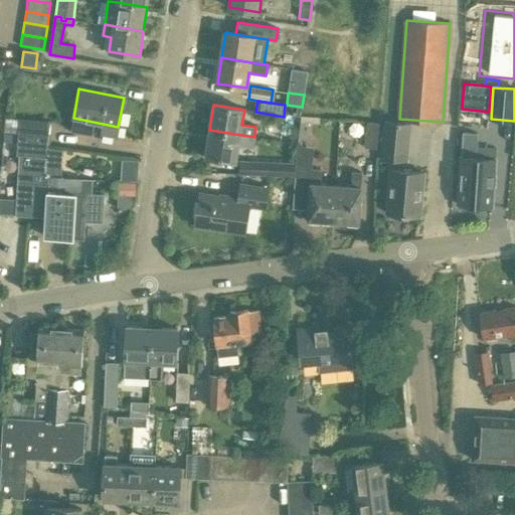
[(50,135),(51,122),(22,120),(21,132),(50,135)]
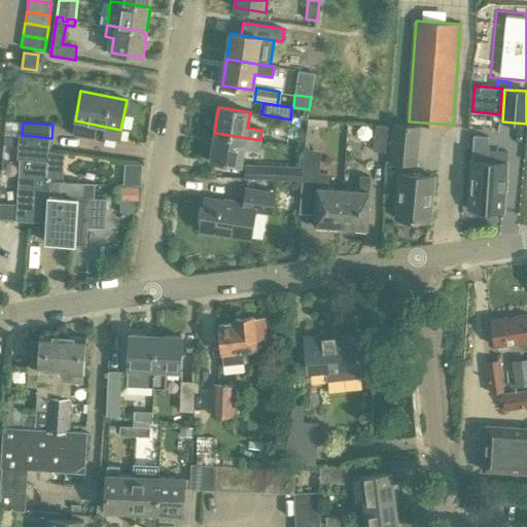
[(418,166),(421,126),(391,124),(388,163),(418,166)]
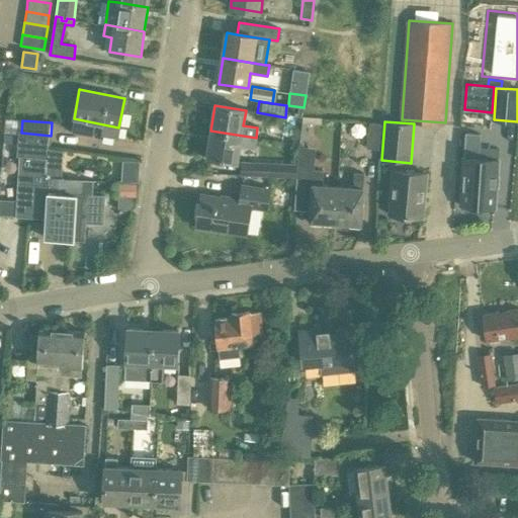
[(377,149),(380,123),(368,122),(366,148),(377,149)]
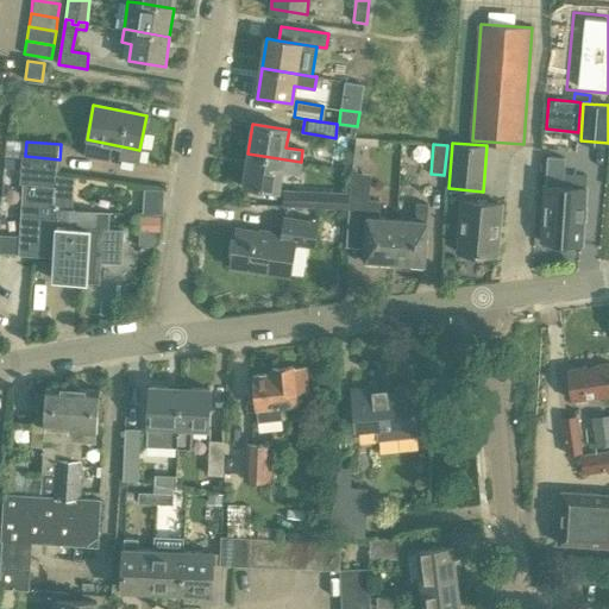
[(299,175),(301,162),(248,154),(243,186),(278,190),(281,173),(299,175)]
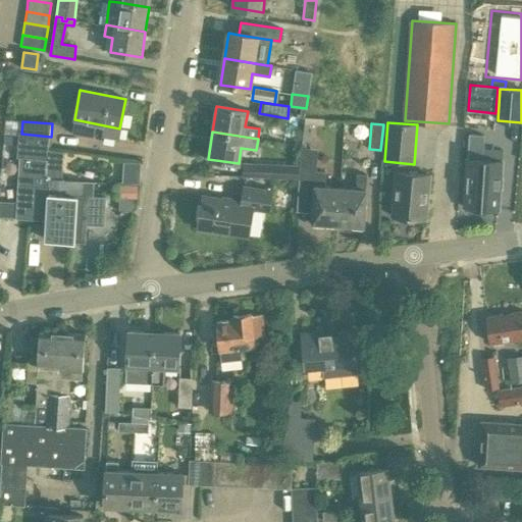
[(47,220),(51,187),(46,186),(47,177),(51,137),(21,134),(19,157),(21,157),(17,218),(47,220)]
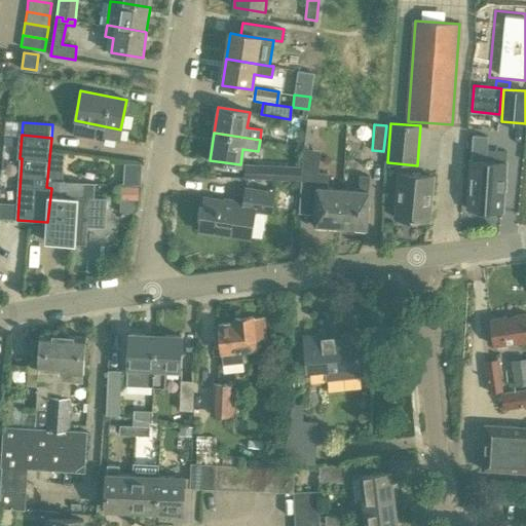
[(486,161),(487,149),(479,148),(480,136),(474,136),(472,160),(468,209),(478,210),(481,213),(490,213),(493,211),(503,211),(506,162),(486,161)]
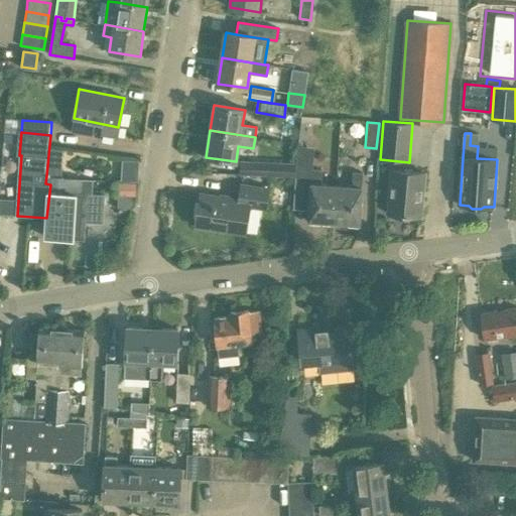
[(298,147),(296,163),(294,194),(310,195),(308,221),(334,223),(337,186),(320,184),(321,170),(312,169),(312,164),(307,164),(309,148),(298,147)]
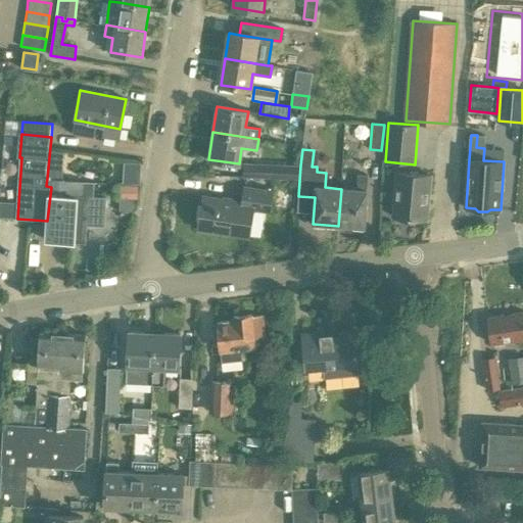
[(298,179),(299,164),(243,162),(242,177),(298,179)]
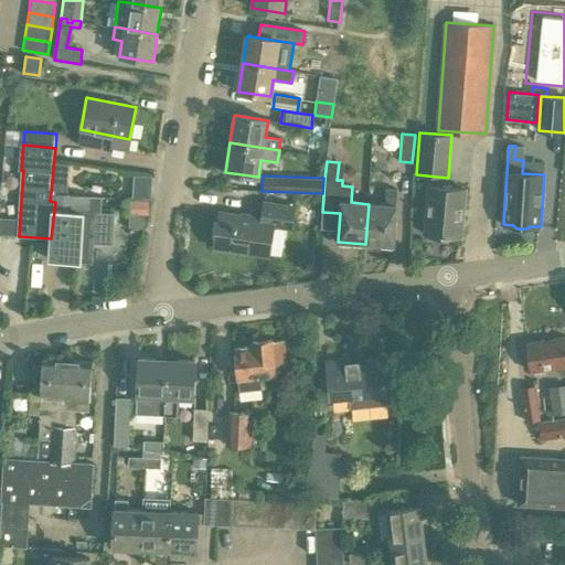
[(135,177),(132,198),(147,199),(151,200),(153,178),(150,178),(135,177)]
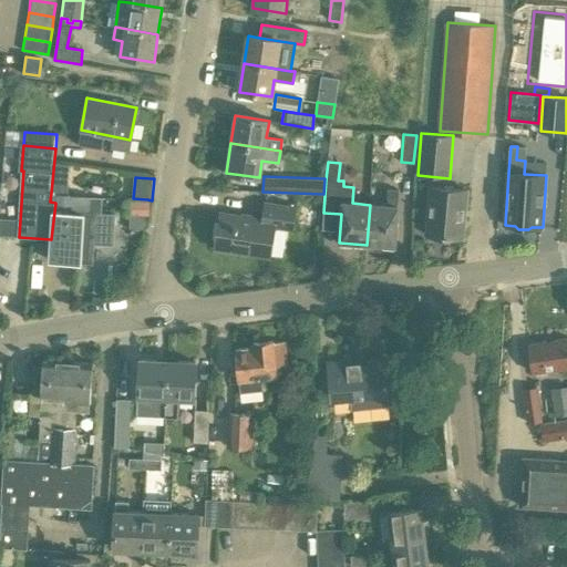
[(463,238),(466,191),(430,187),(425,236),(463,238)]
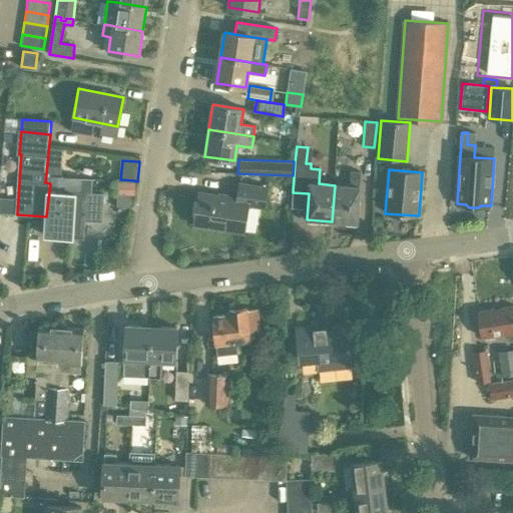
[(357,222),(361,172),(351,171),(350,186),(335,185),(332,221),(357,222)]
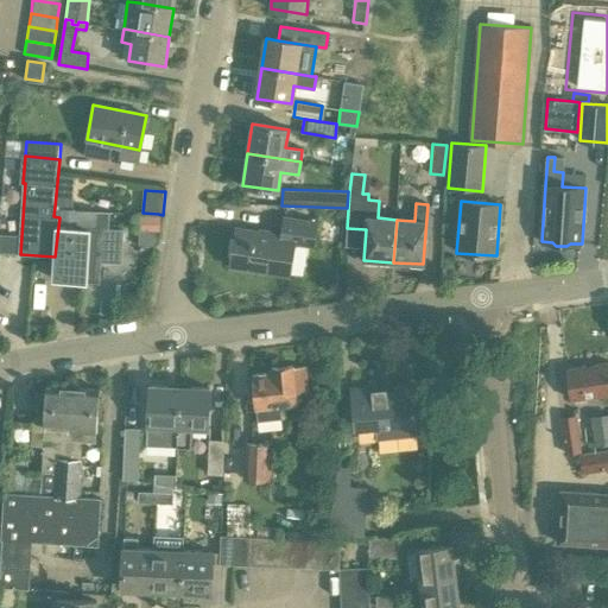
[(76,209),(76,207),(73,207),(73,209),(55,207),(54,216),(59,217),(55,257),(54,279),(100,283),(103,229),(96,229),(97,211),(76,209)]
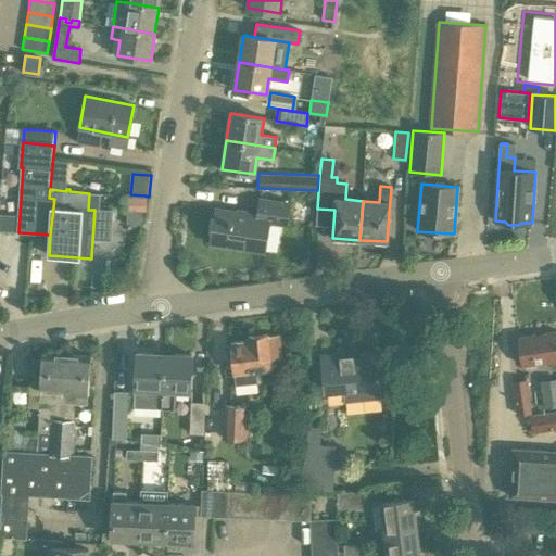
[(286,225),(289,204),(260,199),(256,215),(215,209),(210,243),(264,252),(268,223),(286,225)]
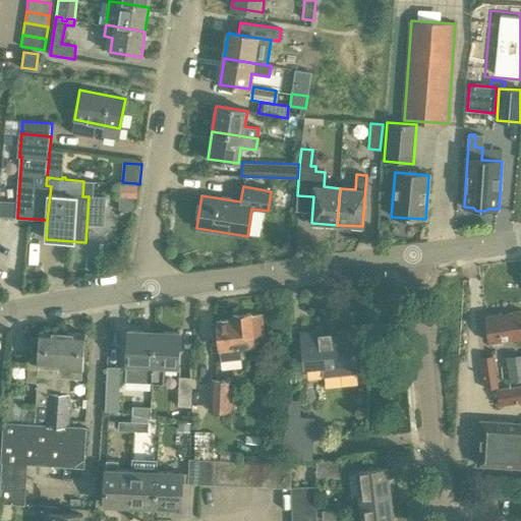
[(489,343),(520,338),(520,310),(486,315),(489,343)]
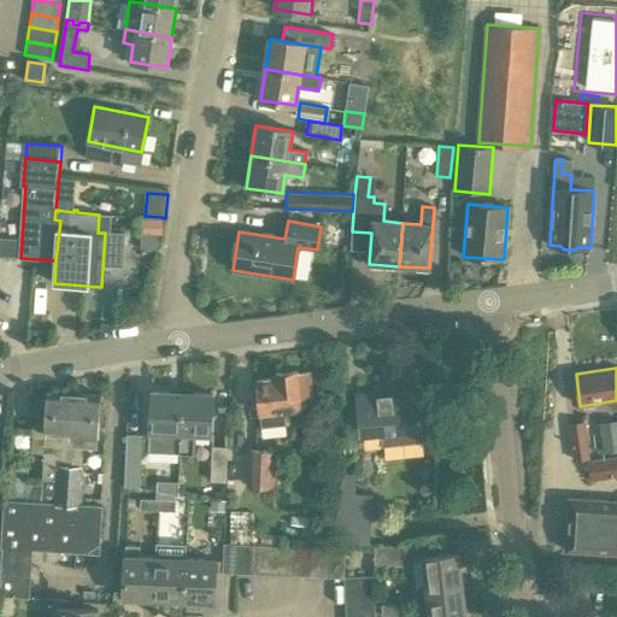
[(297,374),(297,371),(274,374),(275,378),(257,381),(262,427),(270,425),(270,427),(291,424),(288,411),(301,410),(299,398),(312,397),(310,372),(297,374)]
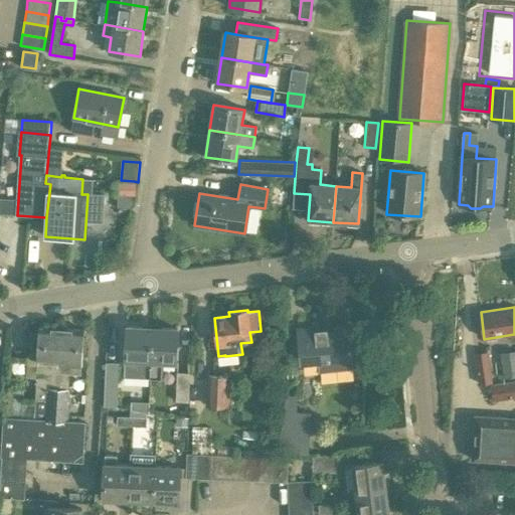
[(151,327),(126,326),(124,378),(148,379),(151,327)]
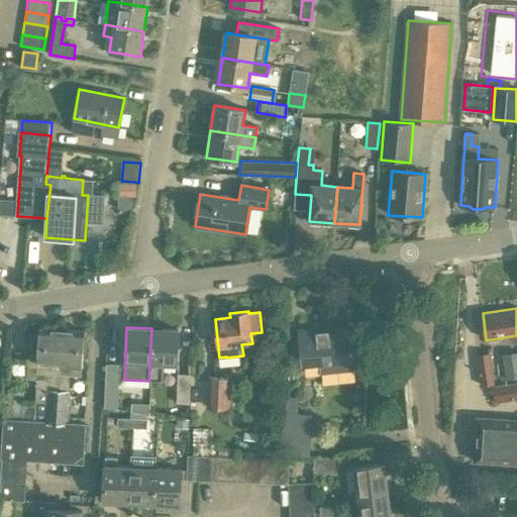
[(176,365),(178,330),(151,328),(148,381),(163,382),(164,364),(176,365)]
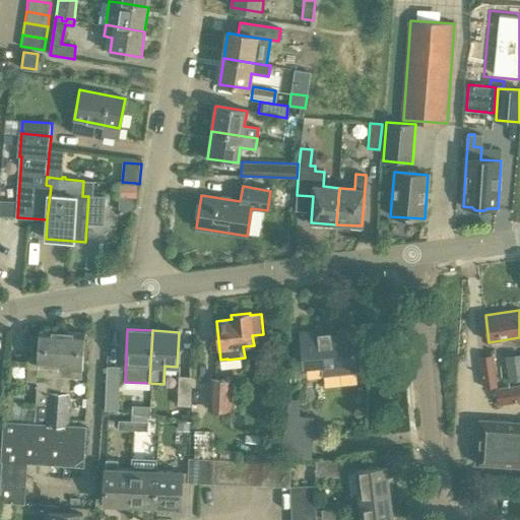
[(304,368),(320,366),(322,377),(355,373),(351,331),(319,334),(318,330),(300,332),(304,368)]
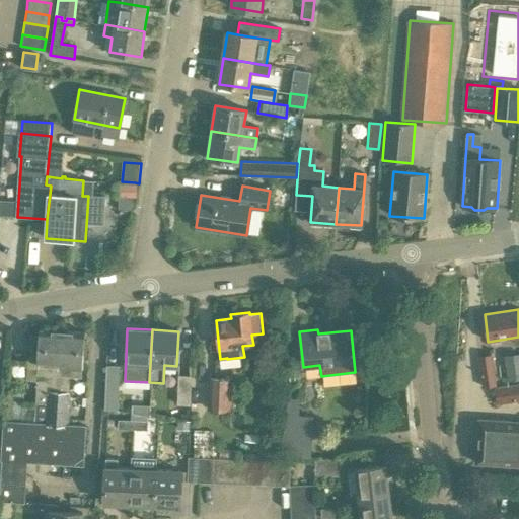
[(36,362),(27,361),(25,380),(38,381),(36,392),(52,393),(53,375),(55,375),(56,366),(59,367),(62,332),(39,330),(36,362)]
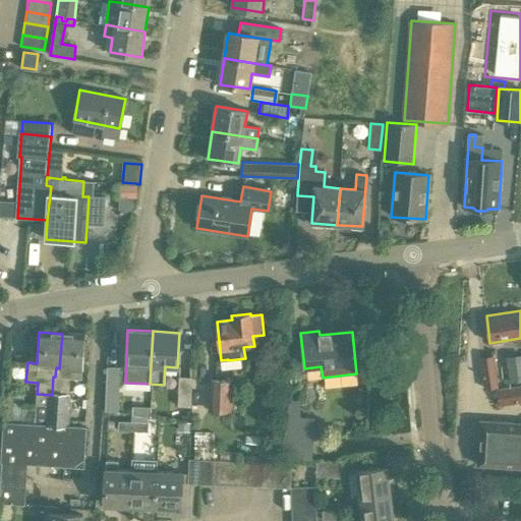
[(84,335),(62,334),(59,368),(56,367),(55,377),(53,377),(52,395),(37,394),(36,405),(32,408),(29,408),(22,405),(23,395),(6,394),(0,478),(0,503),(24,505),(27,463),(83,467),(87,427),(67,426),(71,379),(80,379),(81,368),(82,368),(84,335)]
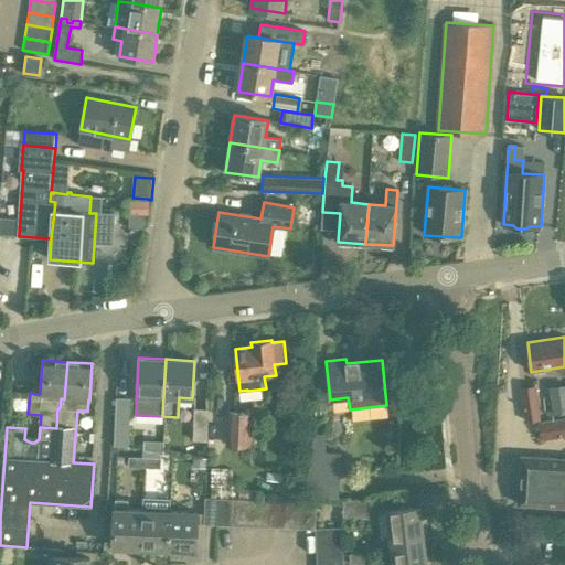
[(552,414),(564,412),(564,384),(548,386),(552,414)]
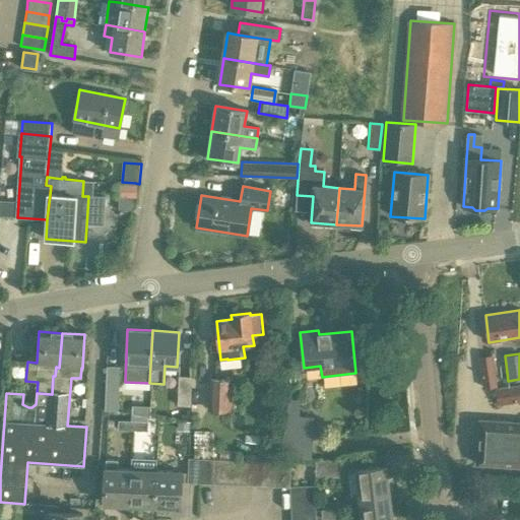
[(483,387),(498,385),(493,355),(479,358),(483,387)]
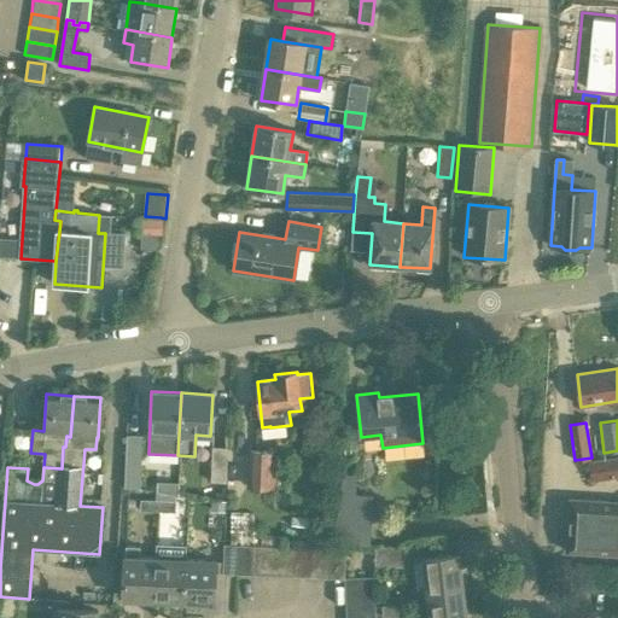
[(143,436),(126,435),(123,488),(140,488),(143,436)]
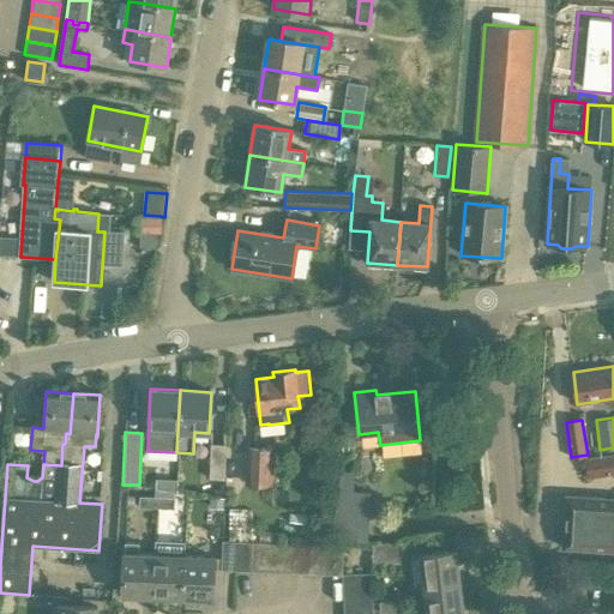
[(226,479),(226,444),(210,444),(209,479),(226,479)]
